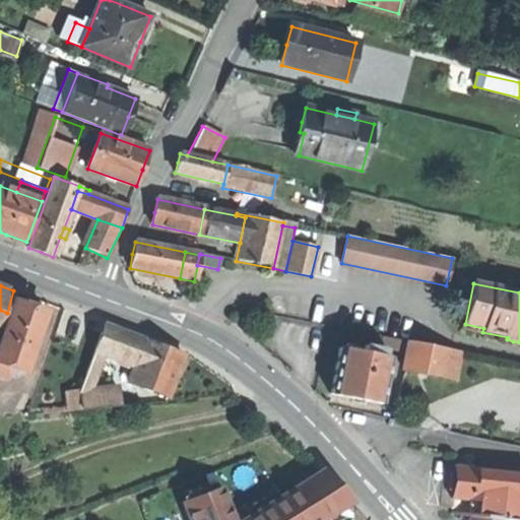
[(28,307),(13,302),(0,342),(0,364),(13,368),(26,373),(46,313),(28,307)]
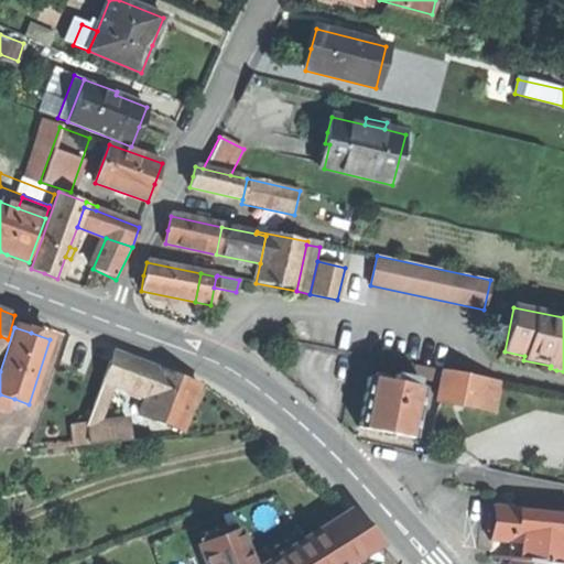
[(136,361),(112,353),(101,381),(117,387),(147,398),(158,369),(136,361)]
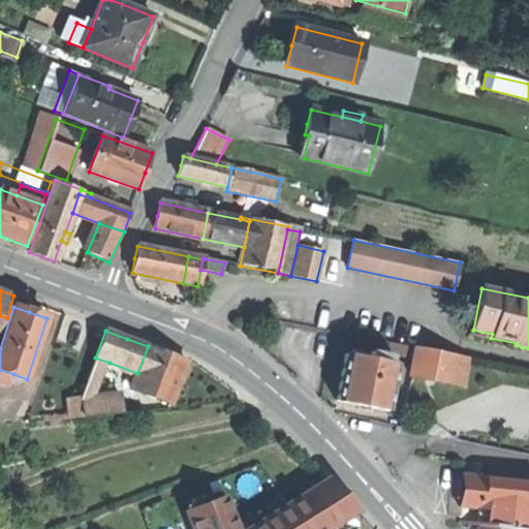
[(186,361),(148,346),(137,373),(131,391),(170,405),(186,361)]
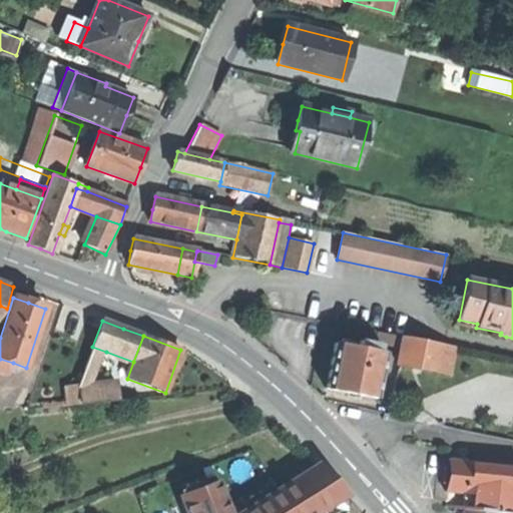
[(397,365),(436,372),(441,344),(402,337),(397,365)]
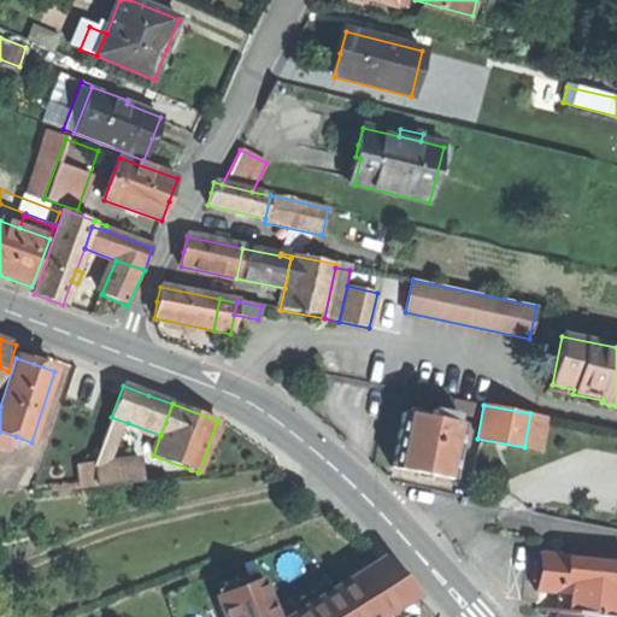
[(433,411),(430,419),(453,424),(454,416),(433,411)]
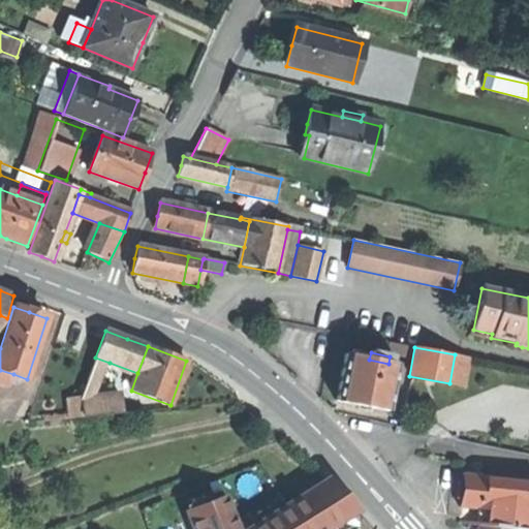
[(360,405),(387,410),(396,365),(389,364),(369,360),(345,355),(337,401),(360,405)]
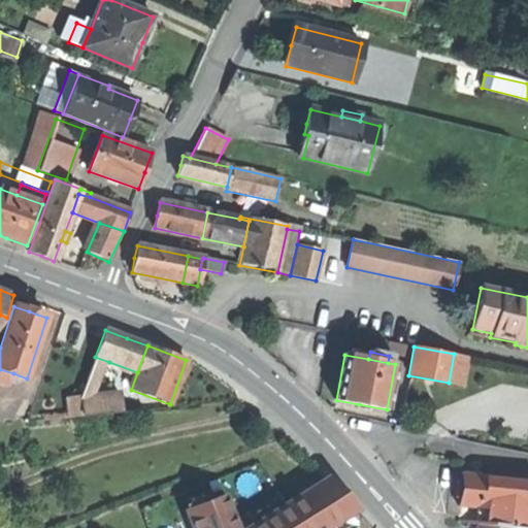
[(95,398),(109,362),(95,357),(80,399),(95,398)]
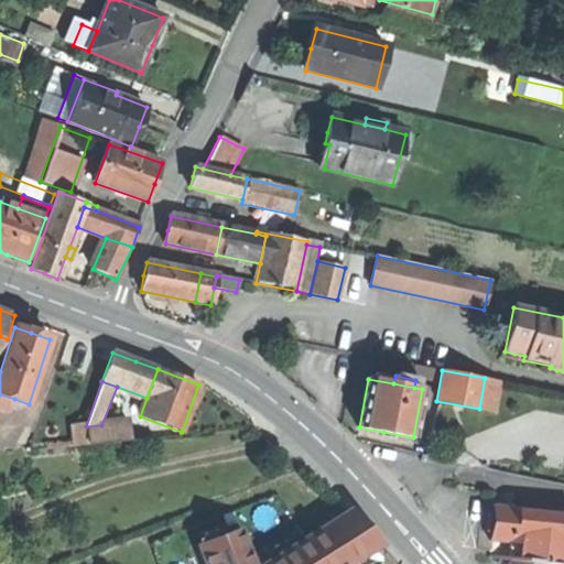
[(0,409),(10,412),(14,399),(0,394),(0,409)]
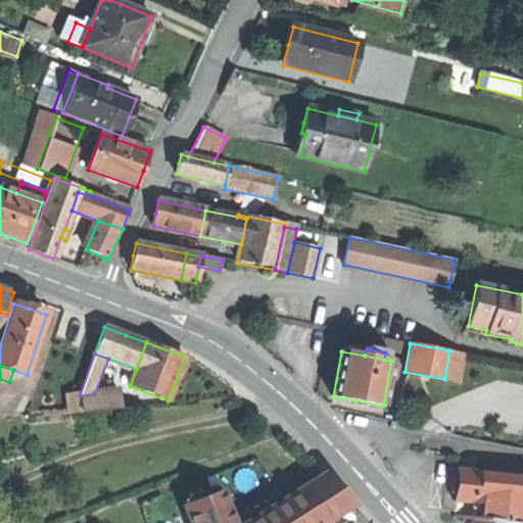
[(120,392),(94,394),(80,395),(67,396),(68,415),(122,410),(120,392)]
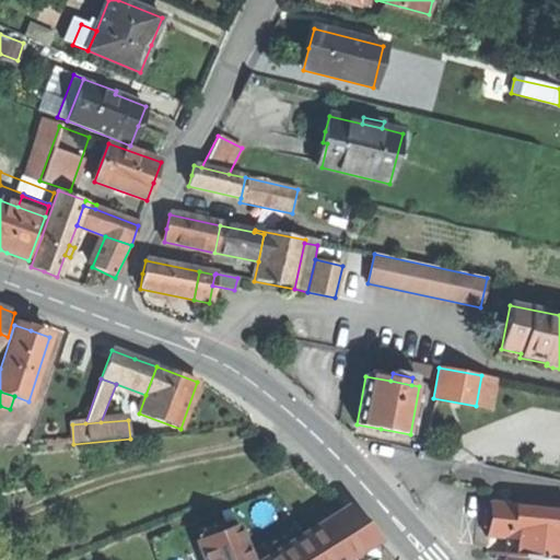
[(485,556),(508,558),(527,559),(559,559),(559,506),(491,500),(491,510),(487,509),(486,515),(486,522),(489,523),(488,538),(503,539),(502,552),(486,551),(485,556)]
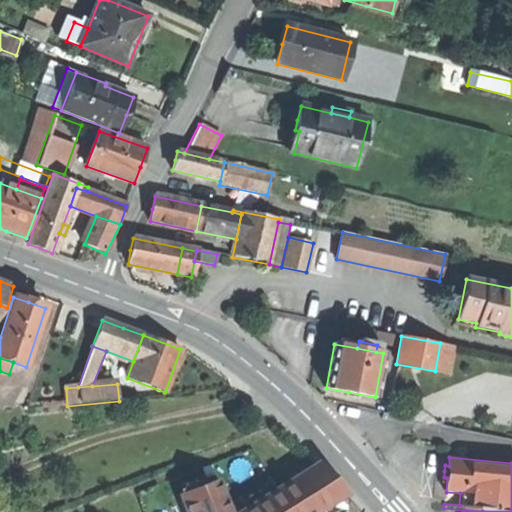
[(260,500),(267,511),(314,511),(345,493),(330,479),(317,465),(260,500)]
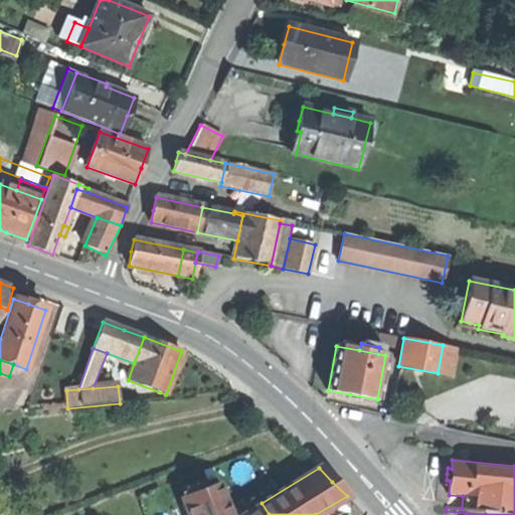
[(230,514),(218,483),(181,497),(187,514),(230,514)]
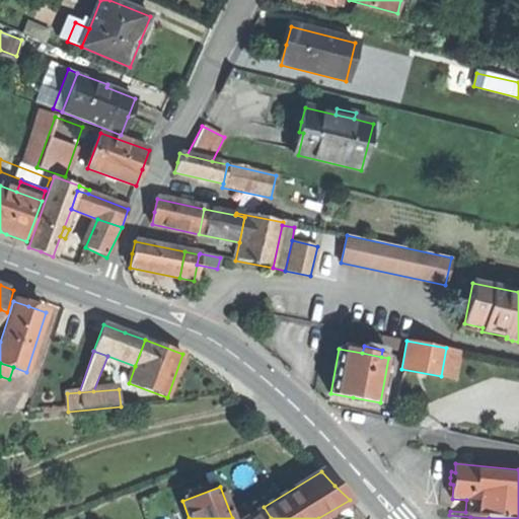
[(271,518),(264,507),(244,518),(271,518)]
